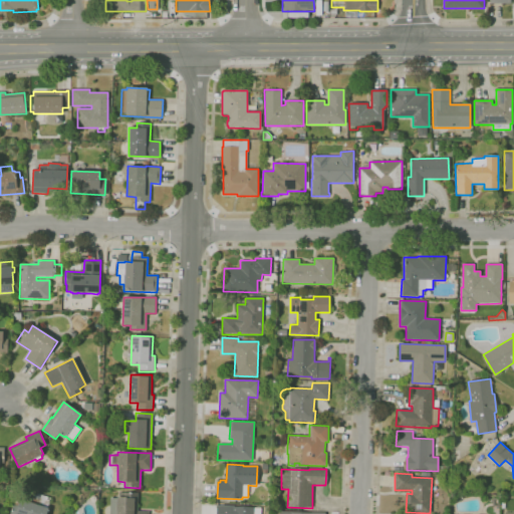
[(149,513),(109,513),(109,498),(117,498),(117,492),(138,492),(137,511),(149,511),(149,513)]
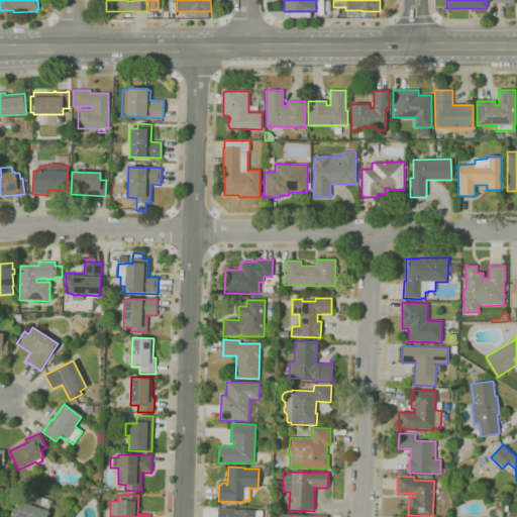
[(37,496),(50,501),(46,511),(48,512),(46,516),(9,516),(13,507),(18,508),(20,502),(30,505),(33,497),(37,496)]
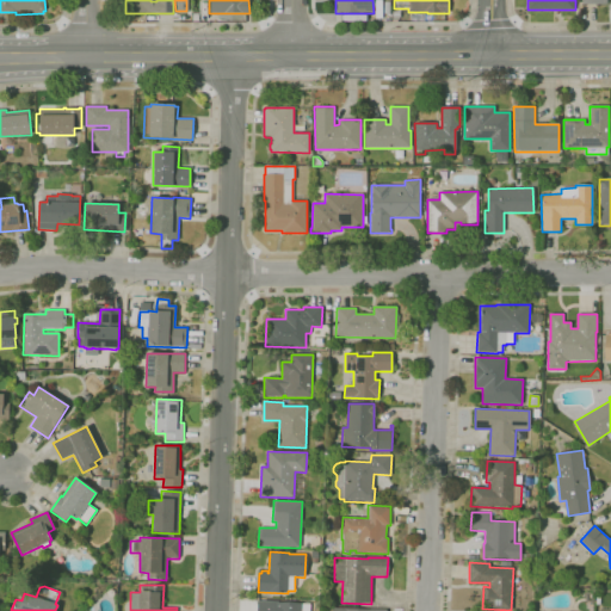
[(585,603),(584,593),(593,592),(593,602),(585,603)]
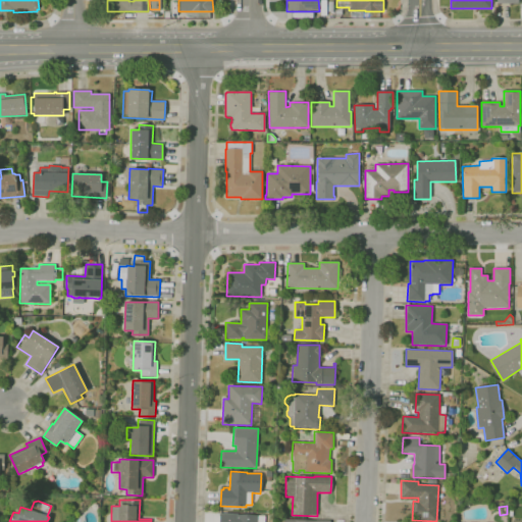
[(219,521),(220,513),(238,514),(238,515),(265,516),(264,521),(219,521)]
